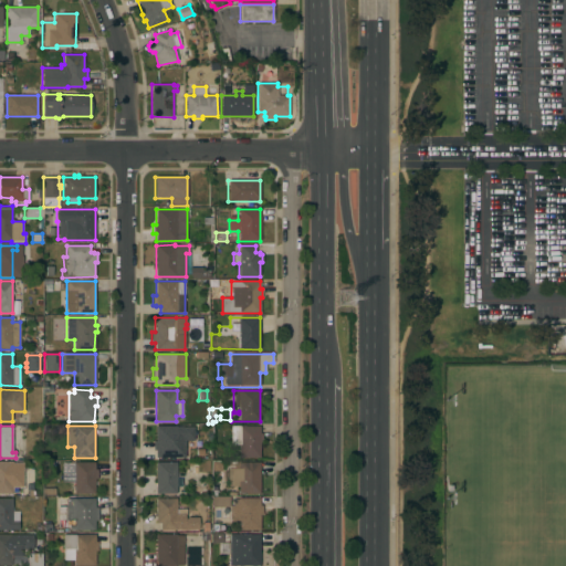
[(156,450),(153,450),(153,441),(156,441),(156,426),(177,426),(177,427),(185,427),(185,441),(186,441),(186,458),(156,458),(156,450)]
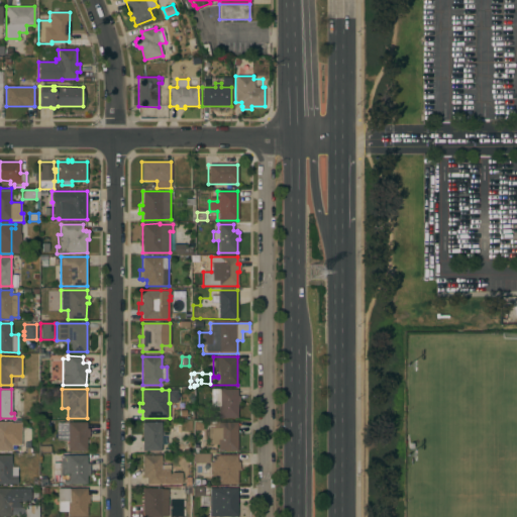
[(237,396),(239,396),(239,405),(237,405),(237,418),(218,418),(218,407),(210,406),(211,389),(237,389),(237,396)]
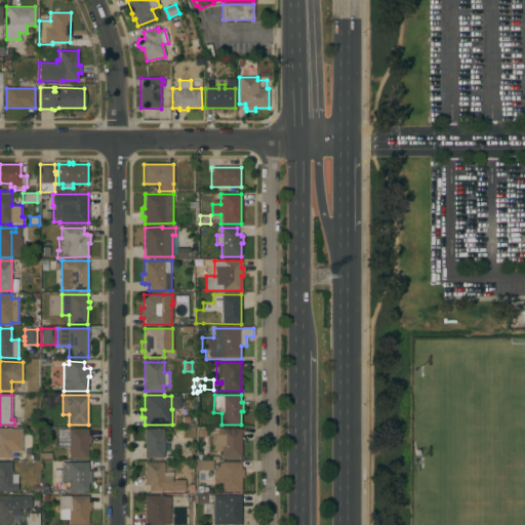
[(186,428),(186,426),(196,426),(196,439),(191,439),(191,443),(175,443),(175,438),(171,438),(171,429),(175,429),(175,428),(186,428)]
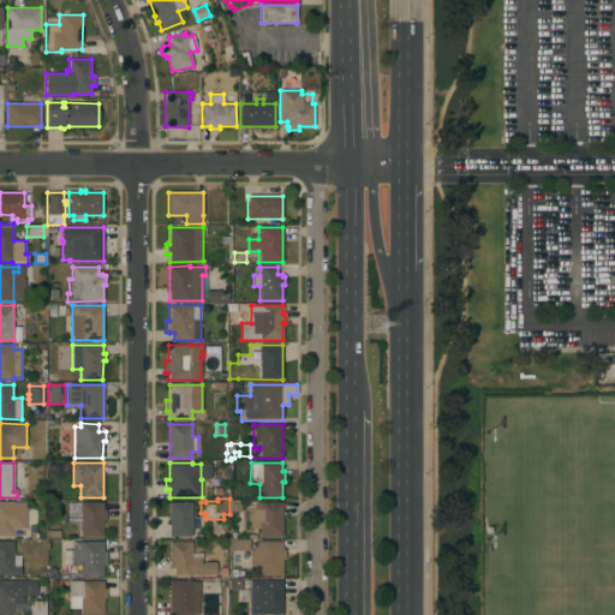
[(0,502),(13,502),(13,508),(15,508),(15,505),(25,505),(25,536),(13,536),(13,537),(0,537),(0,502)]
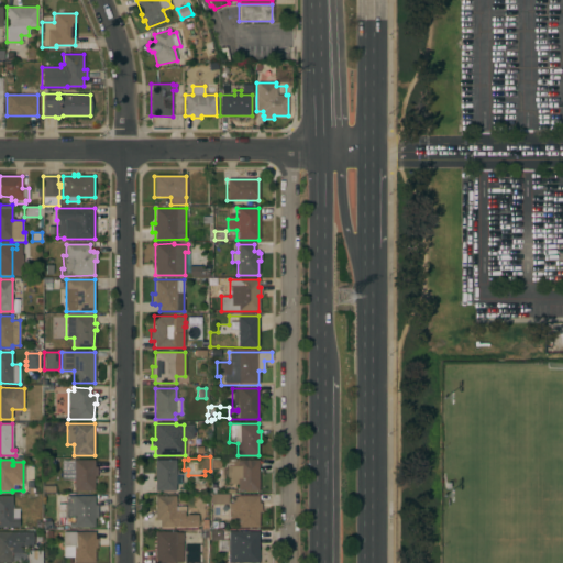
[(74,492),(74,479),(62,479),(62,461),(74,461),(74,460),(95,460),(95,467),(97,467),(97,476),(95,476),(95,490),(74,492)]
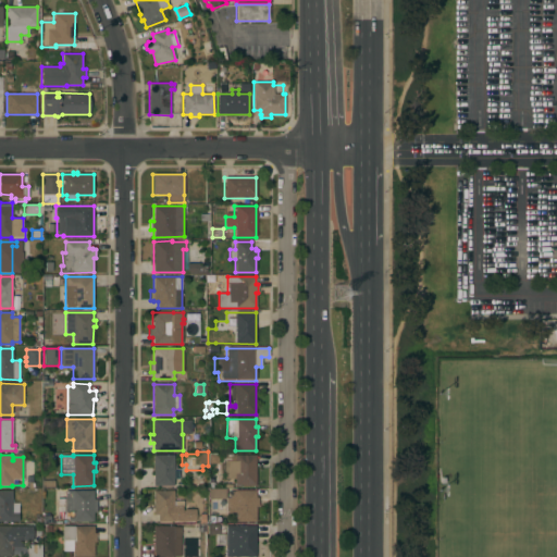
[(153,455),(174,455),(174,465),(181,465),(181,482),(174,482),(174,486),(165,486),(165,489),(158,489),(158,486),(153,486),(153,455)]
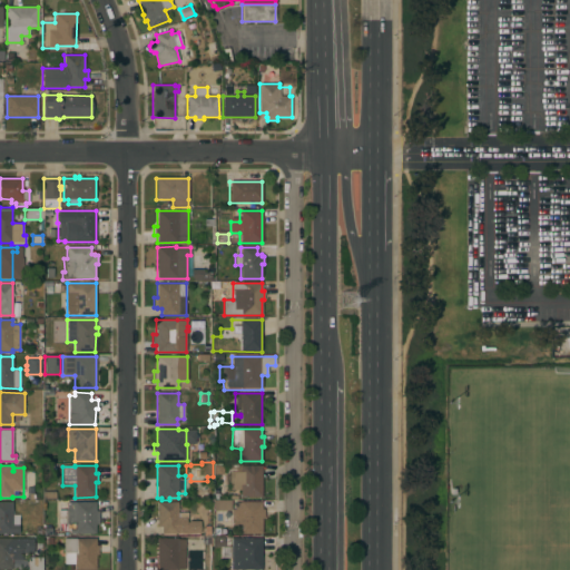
[(214,474),(214,465),(223,465),(223,474),(214,474)]
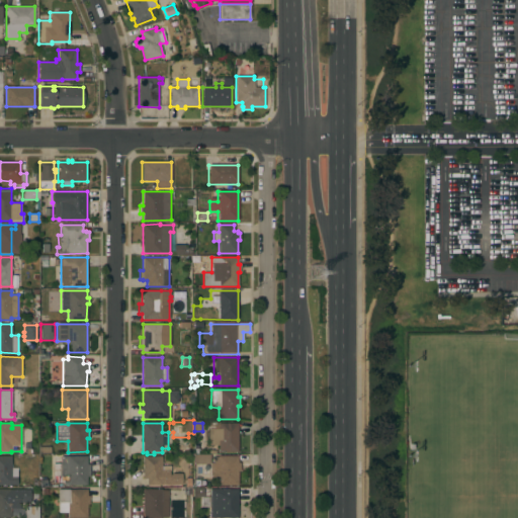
[(238,452),(219,452),(219,444),(213,444),(213,445),(209,445),(209,429),(219,429),(219,423),(238,423),(238,452)]
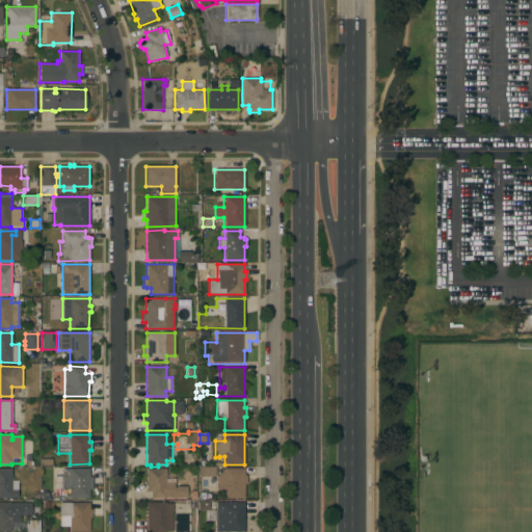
[(198,477),(198,467),(215,467),(215,477),(198,477)]
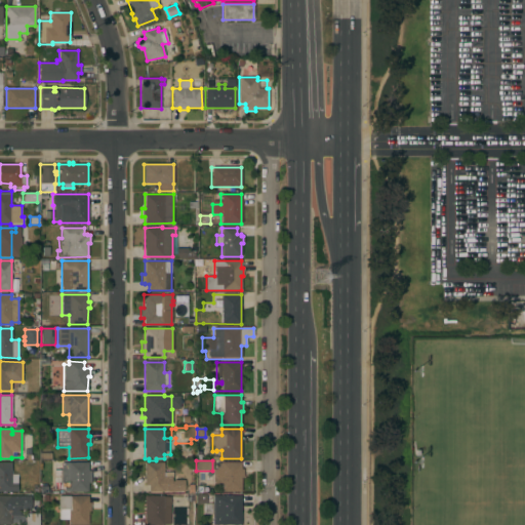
[(0,462),(11,462),(11,474),(17,474),(17,491),(0,491),(0,462)]
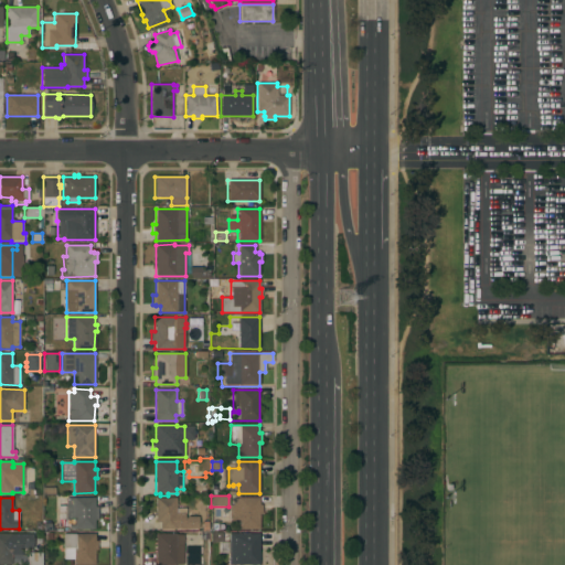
[(95,507),(98,507),(98,520),(95,520),(95,529),(68,529),(68,524),(66,524),(66,520),(57,520),(57,505),(66,505),(66,498),(95,498),(95,507)]
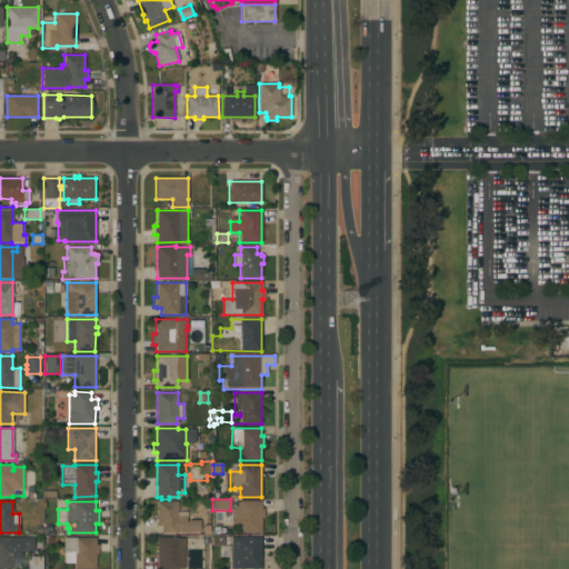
[(157,501),(178,501),(178,512),(188,512),(188,521),(196,521),(196,533),(189,533),(189,529),(188,529),(188,531),(178,531),(178,532),(161,532),(161,526),(157,526),(157,501)]
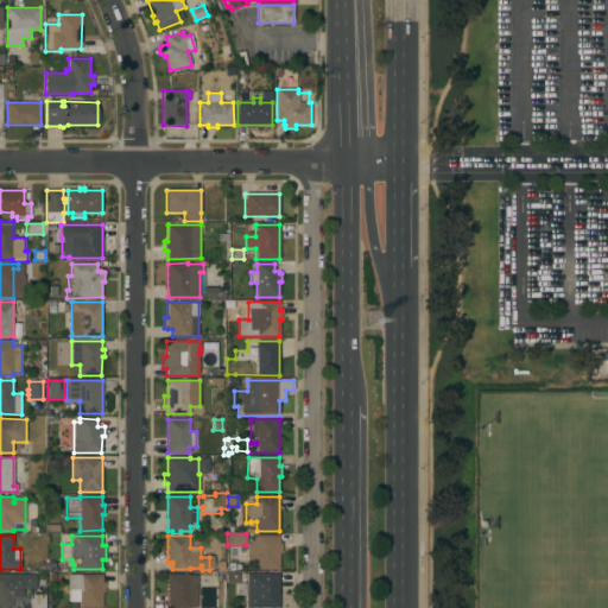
[(279,543),(282,543),(282,553),(279,553),(279,569),(257,570),(257,561),(247,561),(247,544),(251,544),(251,536),(279,536),(279,543)]
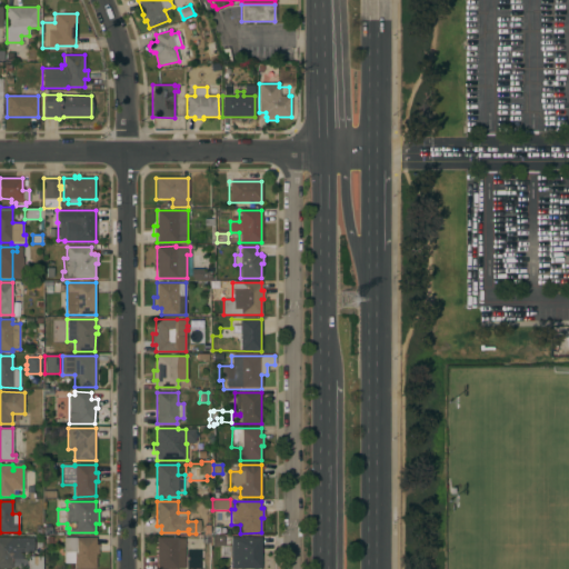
[(211,545),(211,536),(222,536),(222,545),(211,545)]
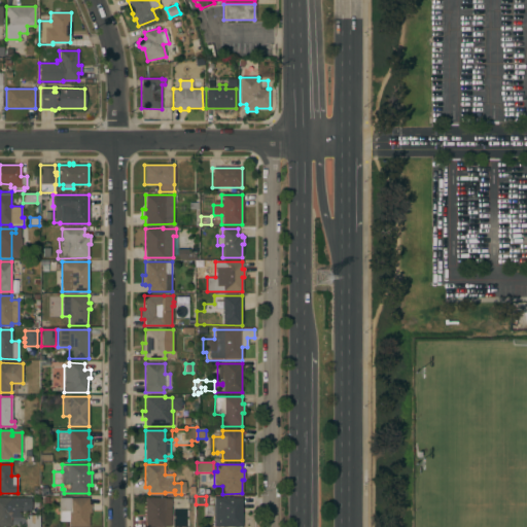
[(0,526),(0,497),(31,497),(31,513),(20,513),(20,518),(11,518),(11,526),(0,526)]
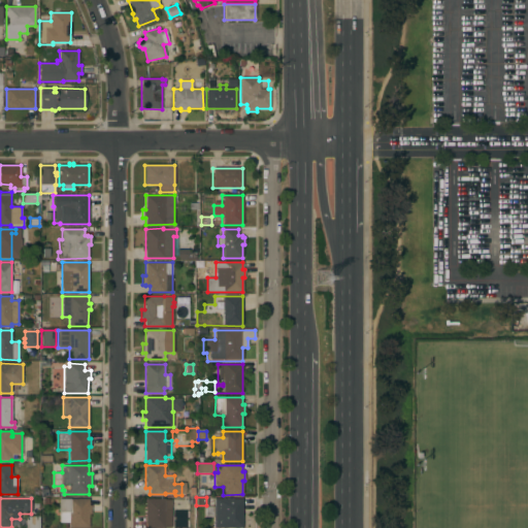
[(89,505),(91,505),(91,514),(89,514),(89,527),(69,527),(69,523),(68,523),(68,527),(61,527),(61,522),(60,522),(60,513),(59,513),(59,498),(89,498),(89,505)]
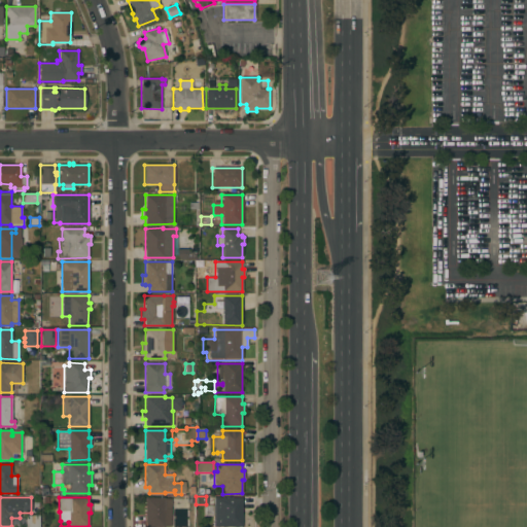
[(145,497),(164,497),(164,498),(171,498),(171,526),(145,526),(145,522),(145,497)]
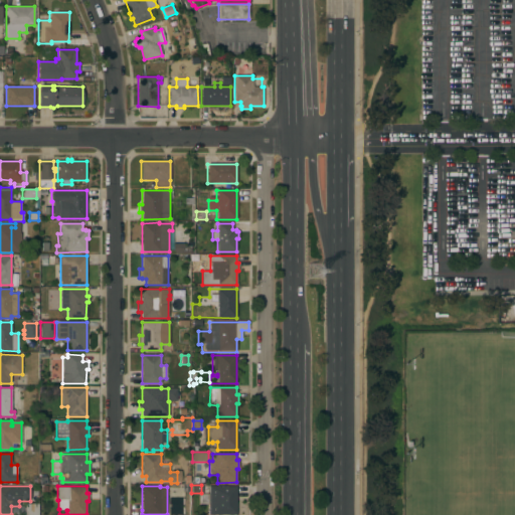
[(236,514),(208,514),(208,486),(236,486),(236,514)]
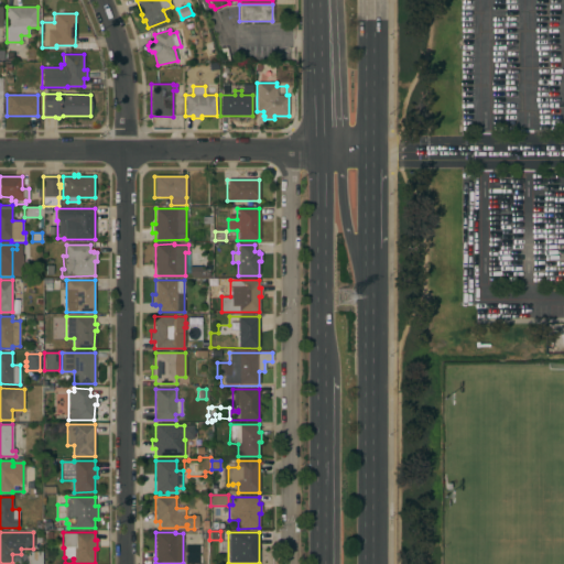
[(42,563),(28,563),(28,551),(42,551),(42,563)]
